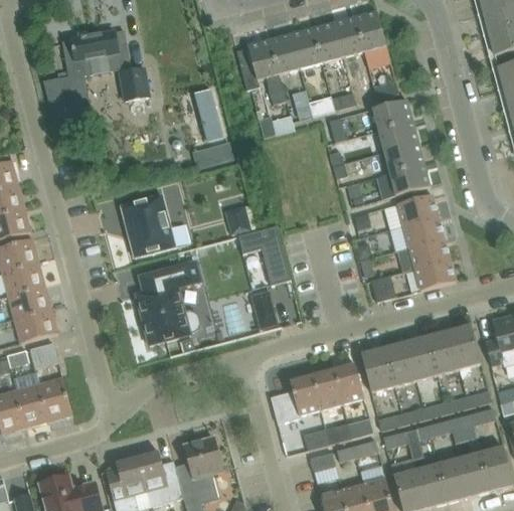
[(479,0),(483,13),(513,5),(513,0),(479,0)]
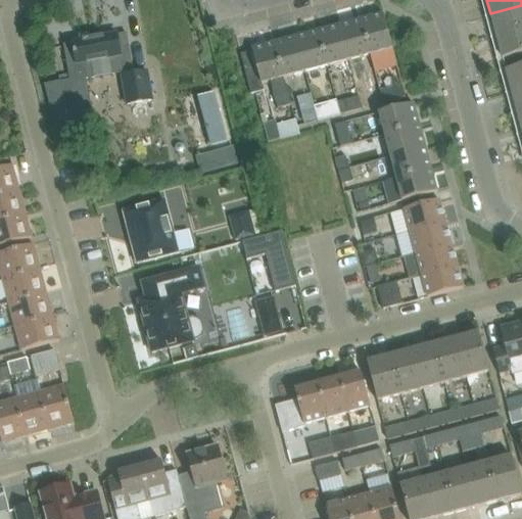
[(521,5),(490,13),(496,35),(521,28),(521,5)]
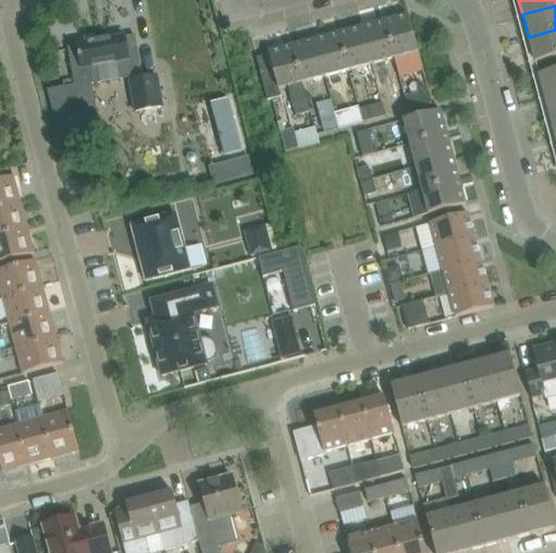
[(408,12),(384,19),(394,56),(398,73),(422,66),(408,12)]
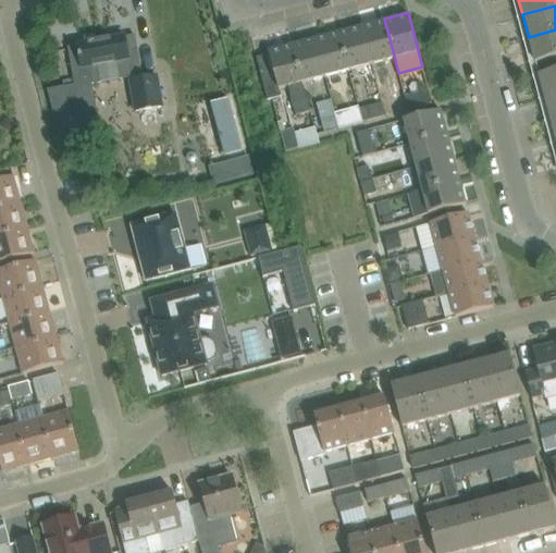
[(384,19),(360,24),(370,61),(394,56),(384,19)]
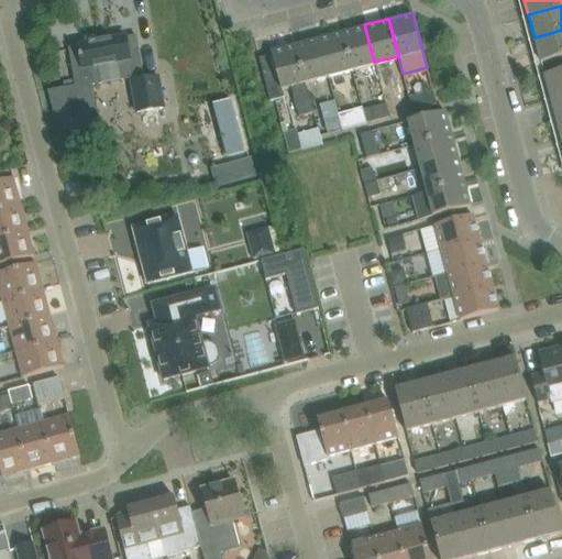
[(364,24),(341,31),(351,68),(374,62),(364,24)]
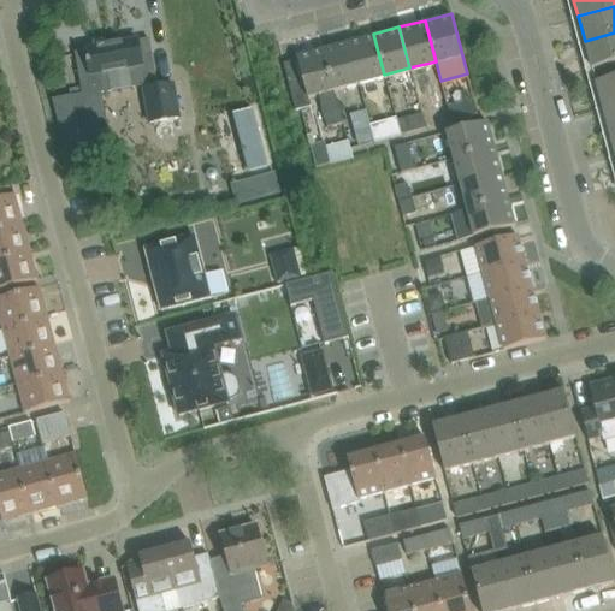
[(614,33),(585,41),(591,66),(614,60),(614,59),(614,33)]
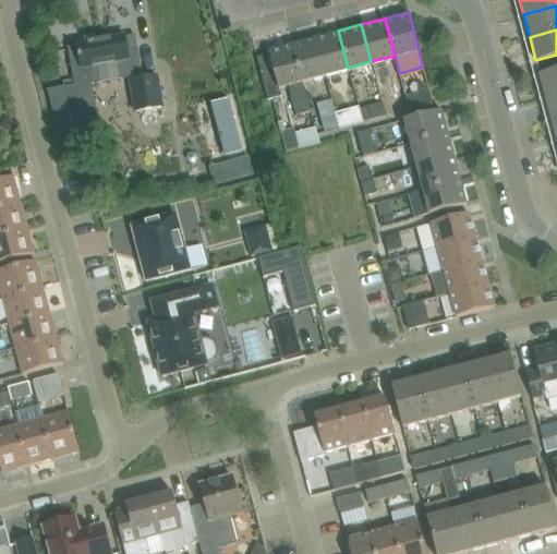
[(348,68),(338,31),(314,37),(324,73),(348,68)]
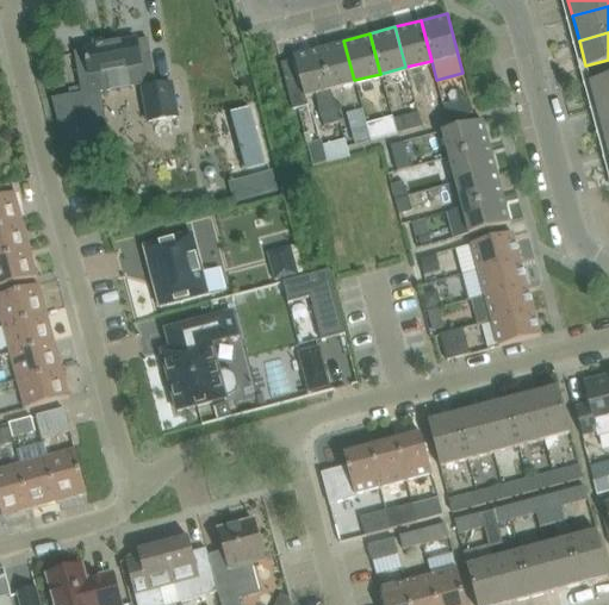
[(69,91),(49,95),(66,160),(69,160),(88,155),(91,155),(92,161),(112,157),(111,151),(105,124),(105,123),(99,88),(109,87),(109,86),(129,82),(154,79),(147,36),(84,45),(73,48),(74,58),(78,73),(80,91),(70,92),(69,92),(69,91)]
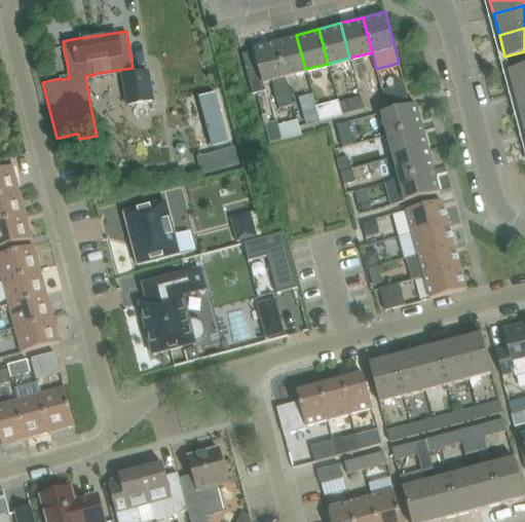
[(296,35),(274,40),(284,75),(305,69),(296,35)]
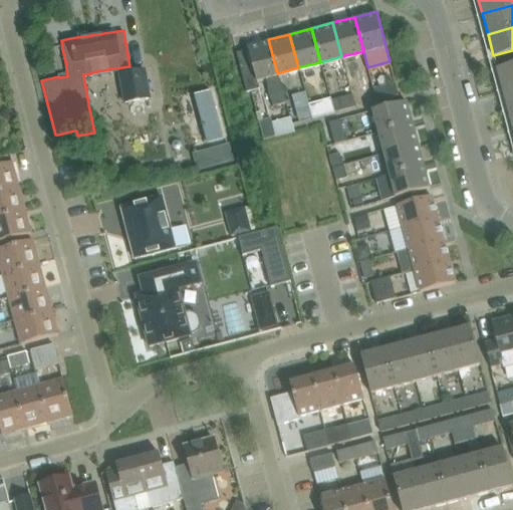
[(277,73),(268,39),(247,45),(248,49),(236,52),(235,50),(240,69),(245,89),(257,86),(256,79),(265,76),(267,83),(266,84),(271,104),(284,100),(277,73)]
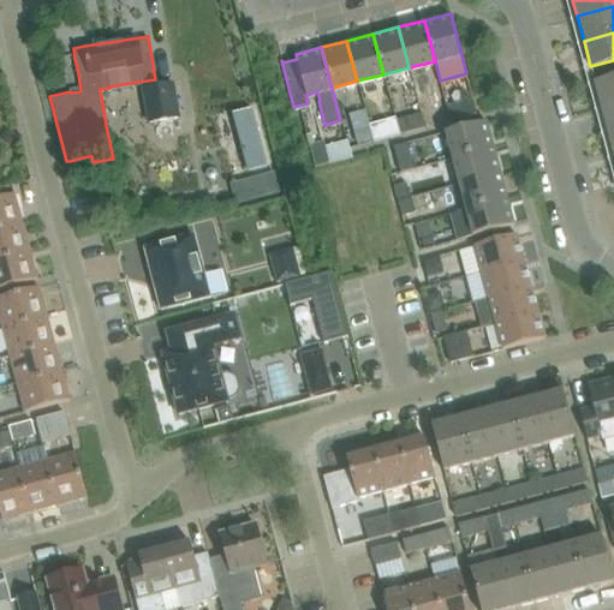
[(613,73),(594,79),(601,105),(613,100),(613,73)]
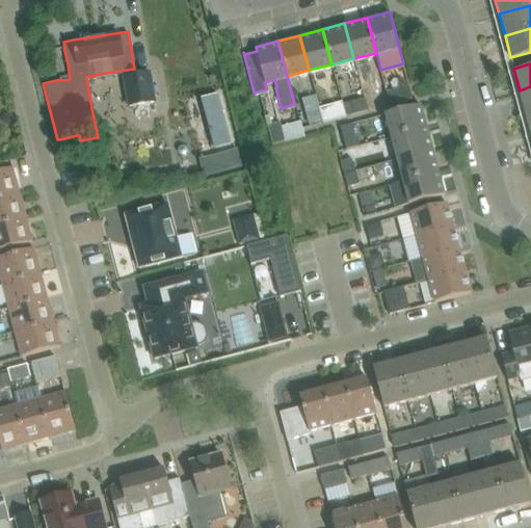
[(149,71),(123,76),(128,104),(154,99),(149,71)]
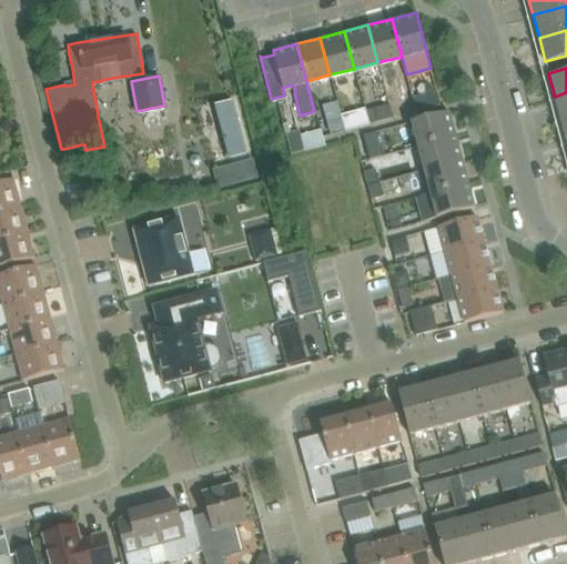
[(435,89),(414,94),(411,96),(414,109),(439,102),(435,89)]
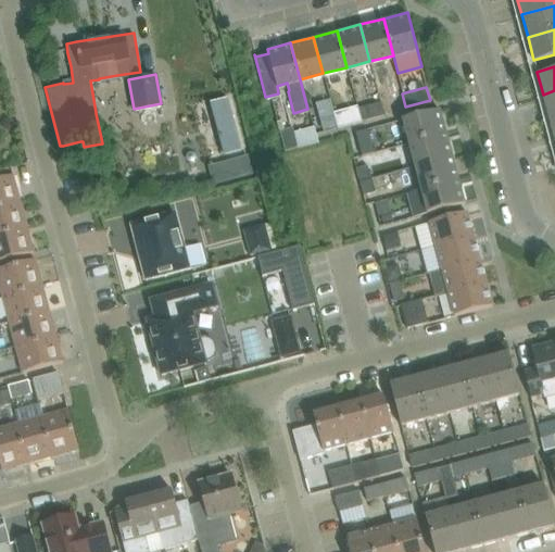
[(554,90),(543,95),(549,117),(554,115),(554,90)]
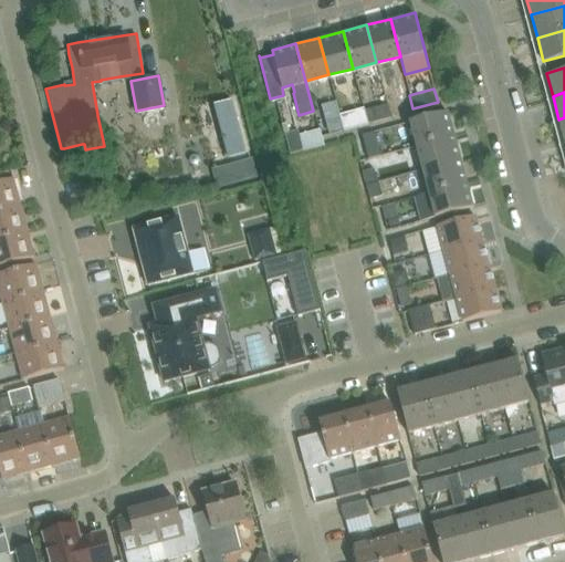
[(230,97),(212,102),(226,154),(244,149),(230,97)]
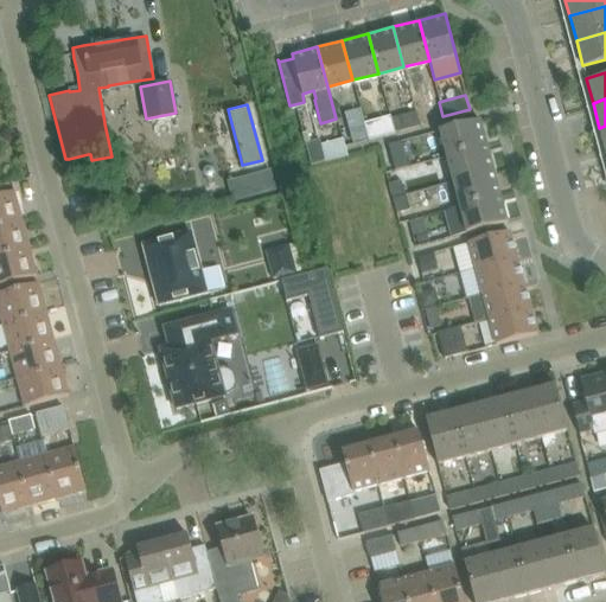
[(415,108),(389,114),(393,129),(419,122),(415,108)]
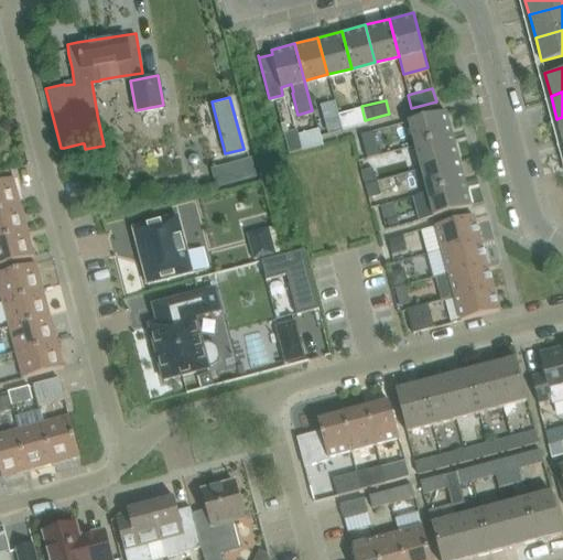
[(337,110),(338,115),(340,124),(342,127),(365,120),(361,106),(350,109),(349,107),(337,110)]
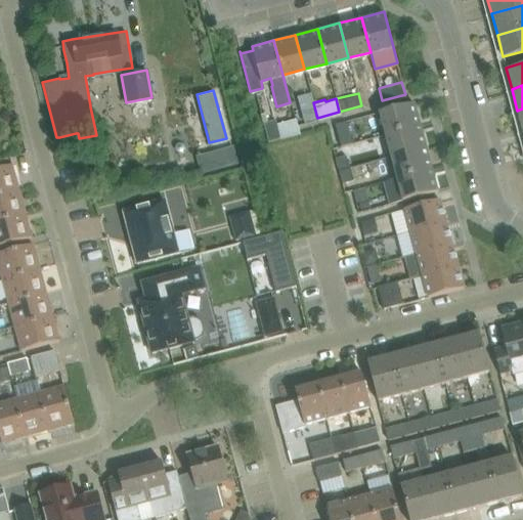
[(413,101),(393,106),(379,111),(384,132),(420,123),(413,101)]
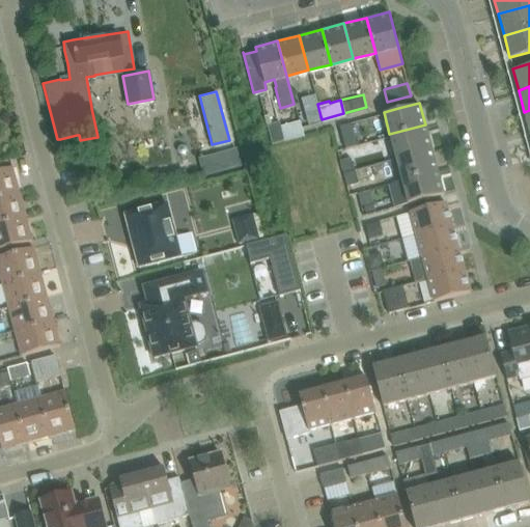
[(321,116),(318,108),(317,104),(303,108),(307,123),(310,122),(322,119),(321,116)]
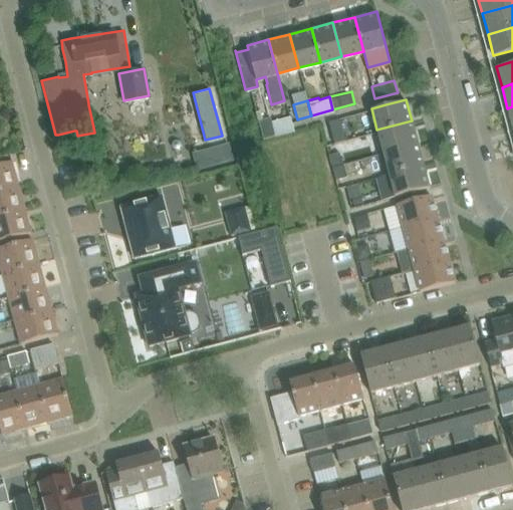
[(274,135),(294,130),(289,113),(270,118),(269,114),(257,117),(262,137),(274,134),(274,135)]
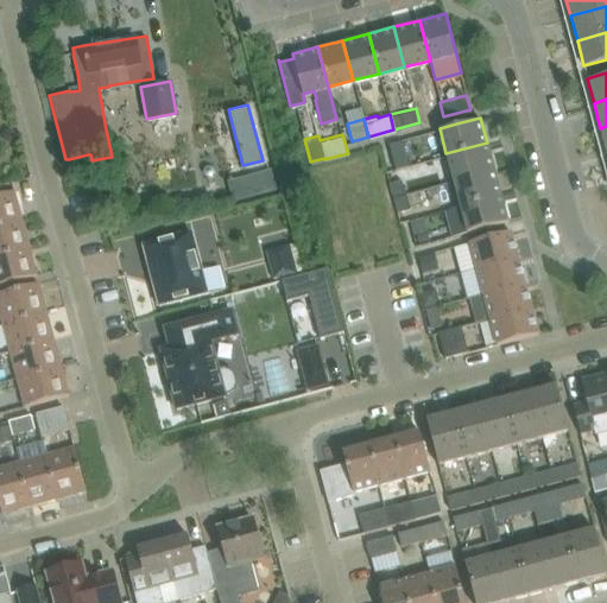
[(400,138),(387,141),(393,167),(408,164),(400,138)]
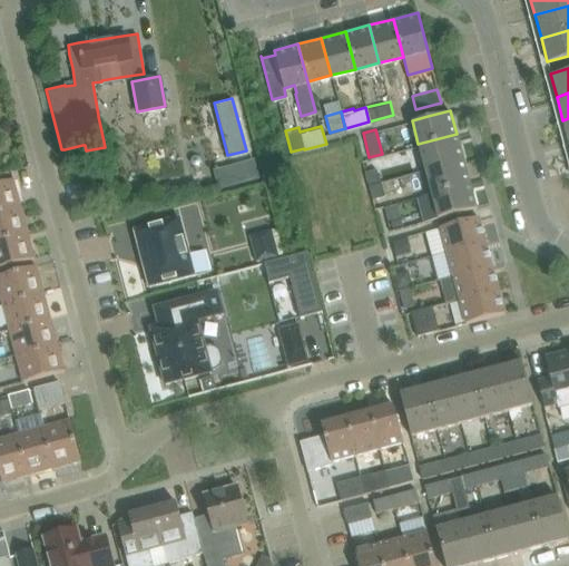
[(457,134),(418,144),(424,168),(462,158),(457,134)]
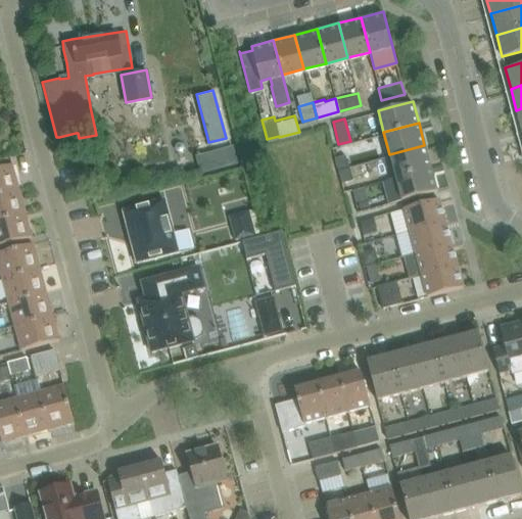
[(236,160),(232,144),(216,148),(220,164),(236,160)]
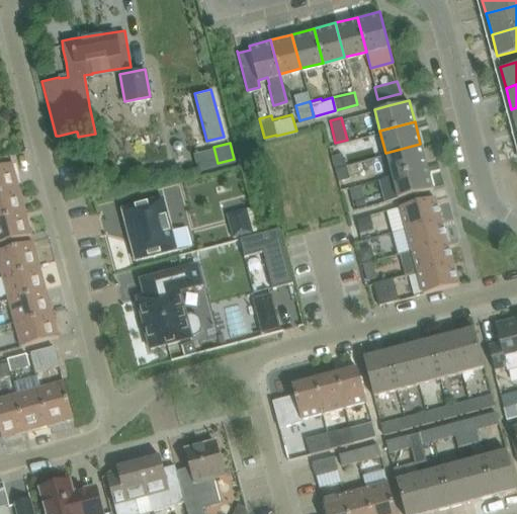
[(420,144),(385,153),(392,174),(426,165),(420,144)]
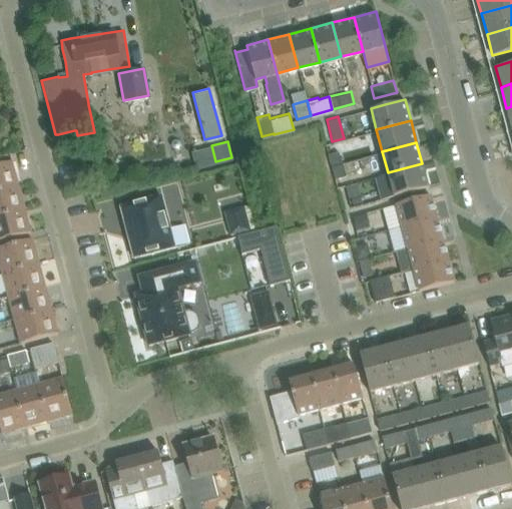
[(30,168),(40,167),(38,148),(28,150),(30,168)]
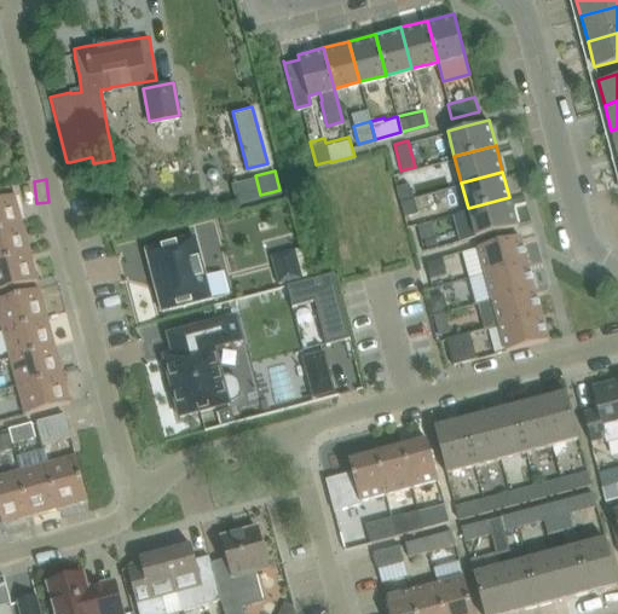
[(396,184),(394,184),(398,198),(411,196),(408,181),(396,184)]
